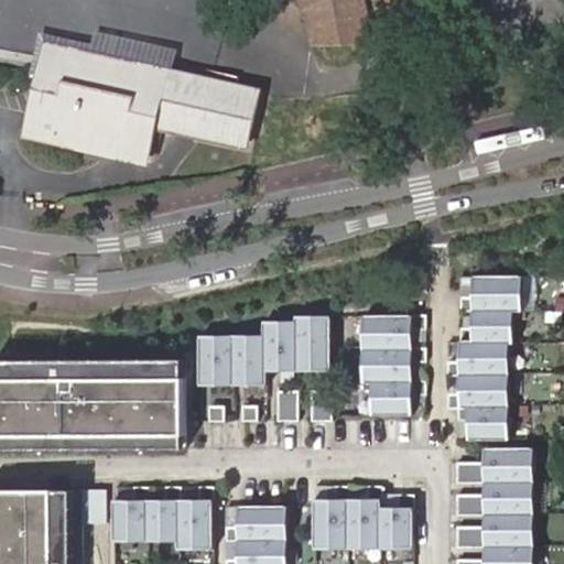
[(305,0),(311,7),(316,42),(367,43),(364,29),(372,29),(369,0),(398,0),(403,11),(453,0),(305,0)]
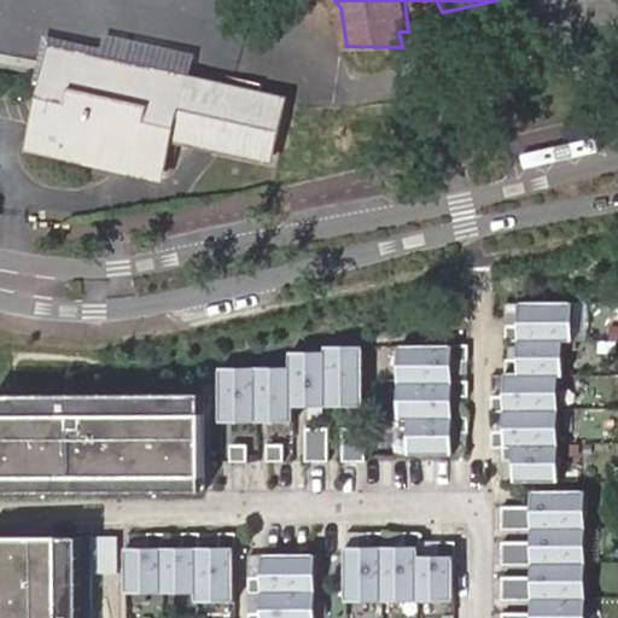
[(33,146),(164,174),(173,139),(273,162),(287,100),(54,44),(33,146)]
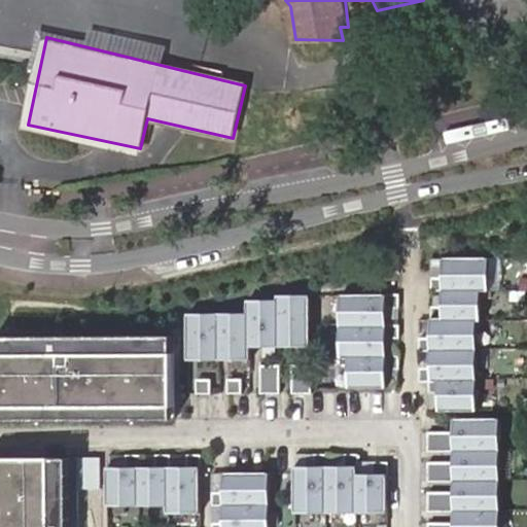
[(485,292),(485,259),(441,259),(441,279),(427,279),(427,292),(435,292),(440,292),(440,291),(478,291),(478,292),(485,292)]
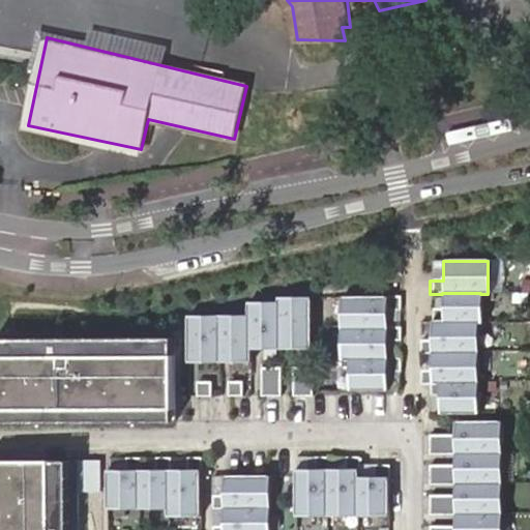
[(480,324),(480,294),(480,293),(442,293),(442,294),(438,294),(438,310),(430,310),(430,323),(475,323),(475,324),(480,324)]
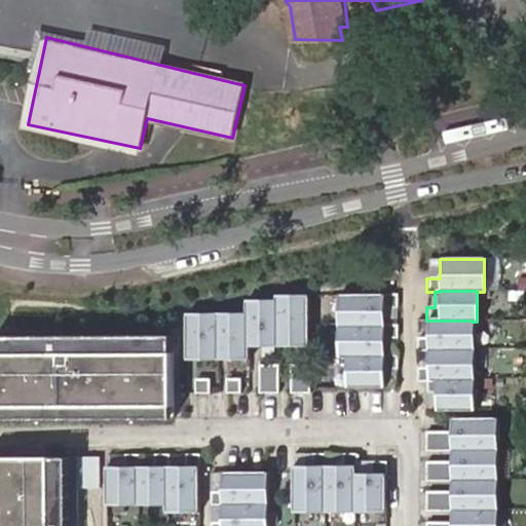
[(305,346),(305,295),(273,295),(273,300),(273,345),(305,346)]
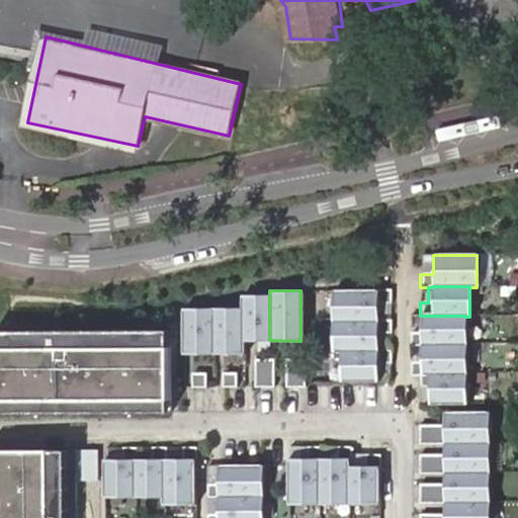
[(374,321),(374,303),(386,303),(386,290),(330,290),(330,321),(374,322),(374,321)]
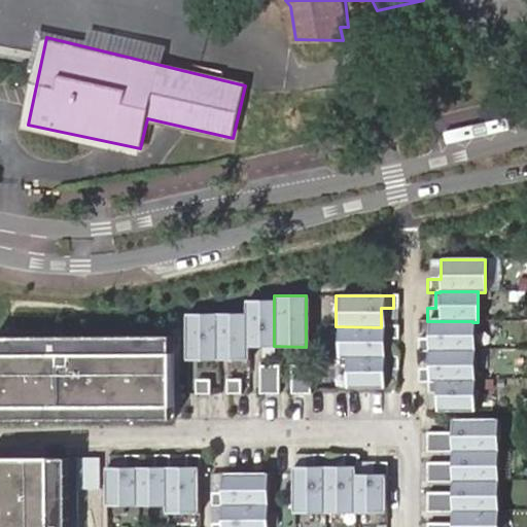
[(274,346),(274,301),(244,301),(244,314),(244,346),(246,346),(274,346)]
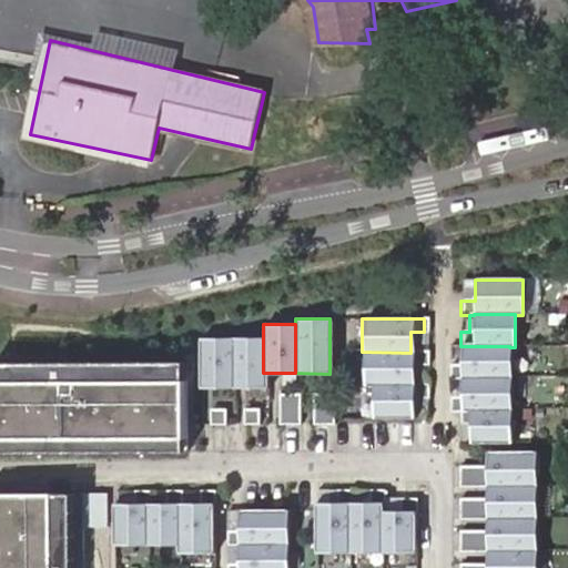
[(231,387),(231,337),(196,337),(196,387),(231,387)]
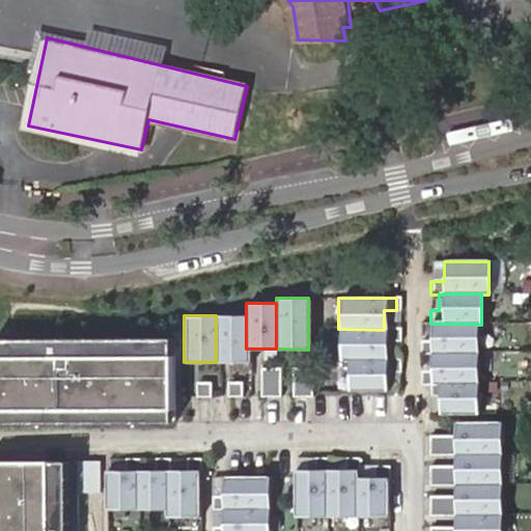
[(248,362),(248,348),(246,348),(246,316),(216,315),(216,362),(248,362)]
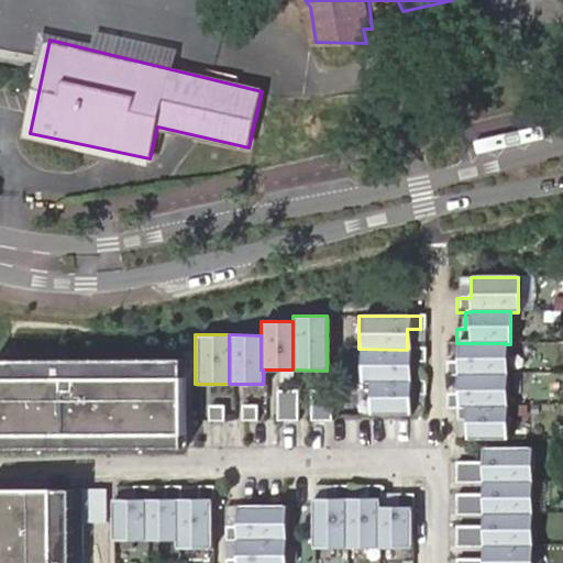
[(505,375),(505,344),(505,343),(456,343),(456,362),(443,362),(443,376),(456,376),(456,374),(505,375)]
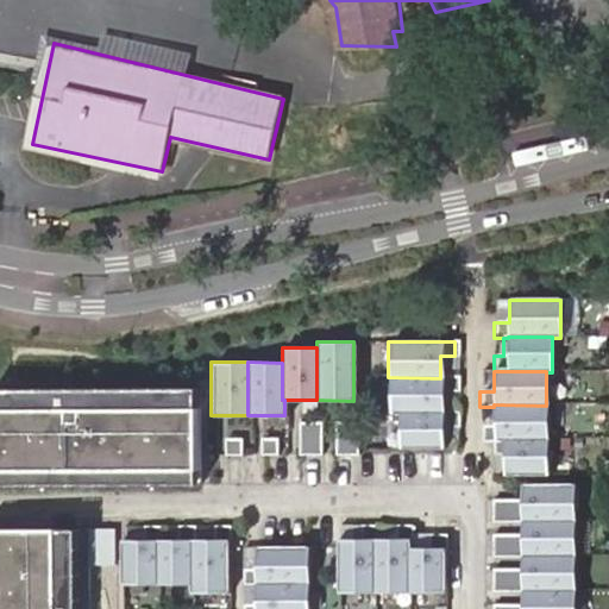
[(388,377),(388,413),(397,413),(440,413),(440,412),(440,391),(454,391),(454,377),(440,377),(440,378),(388,377)]
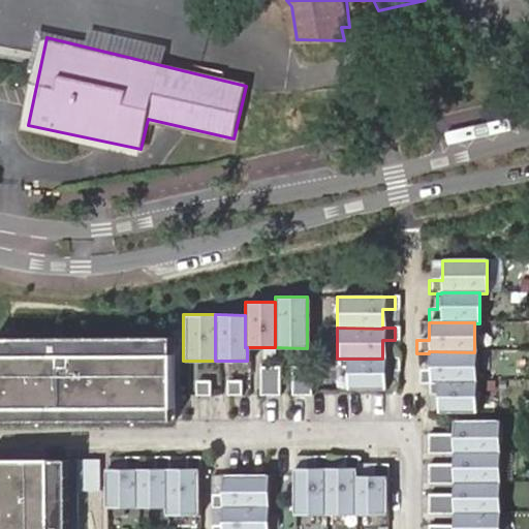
[(0,419),(170,421),(170,336),(0,335),(0,419)]
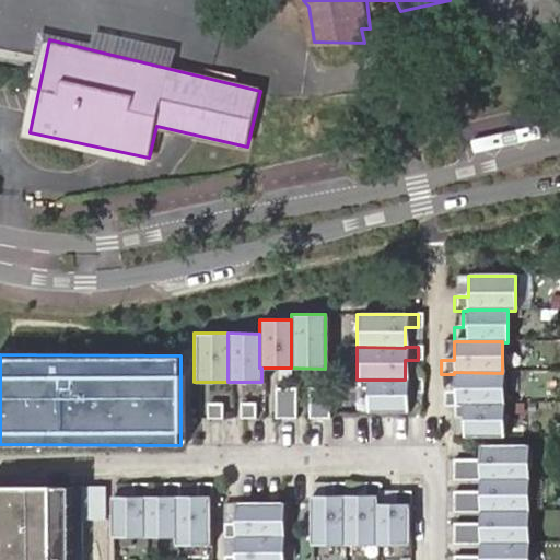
[(502,405),(502,373),(454,372),(454,374),(454,393),(441,393),(441,406),(452,406),(452,404),(502,405)]
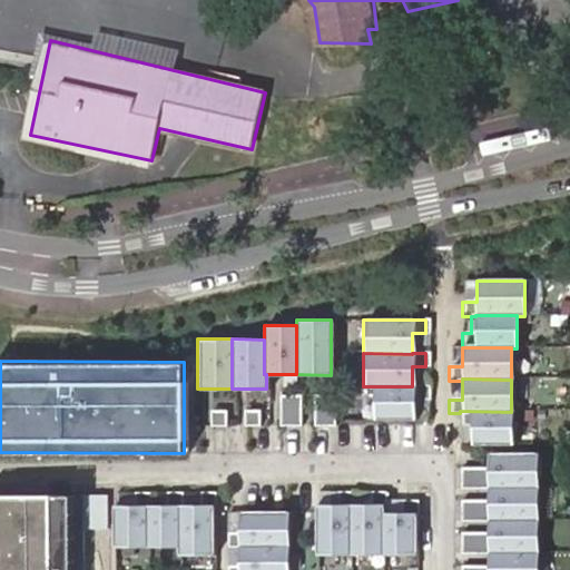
[(371,420),(412,420),(412,399),(423,399),(423,385),(412,385),(412,386),(372,386),(371,420)]
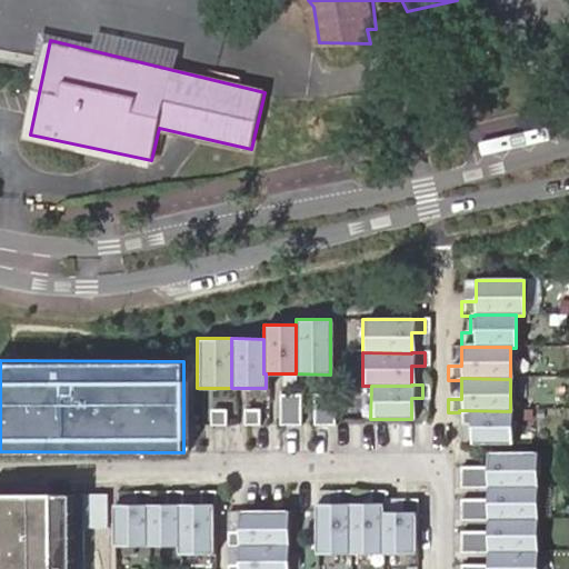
[(296,427),(296,396),(277,396),(277,426),(296,427)]
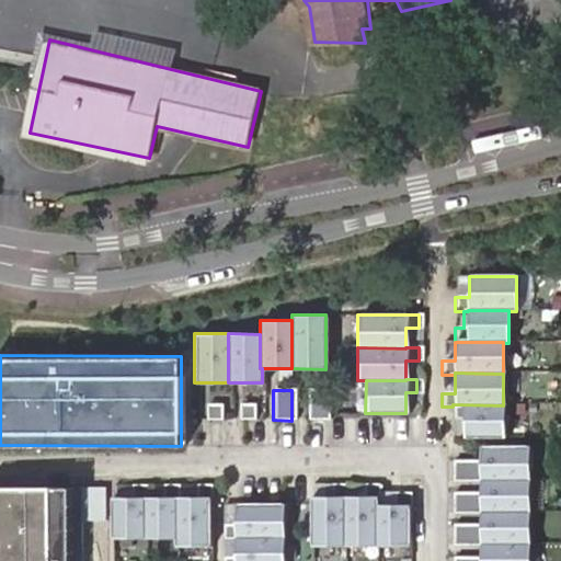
[(325,421),(325,390),(305,390),(305,421),(325,421)]
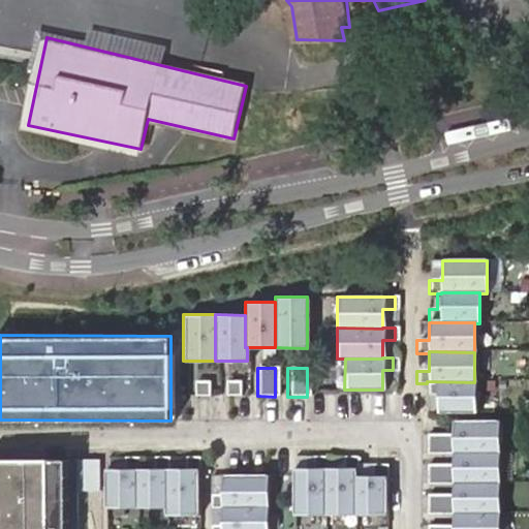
[(474,413),(474,382),(427,381),(427,383),(426,397),(434,397),(434,413),(474,413)]
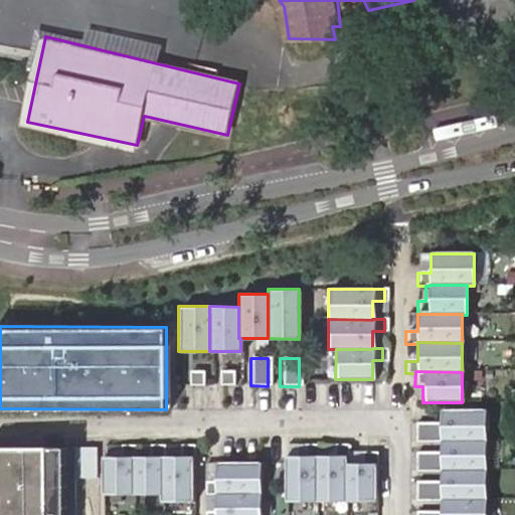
[(485,441),(485,410),(442,410),(441,422),(415,422),(415,442),(438,442),(438,441),(441,441),(485,441)]
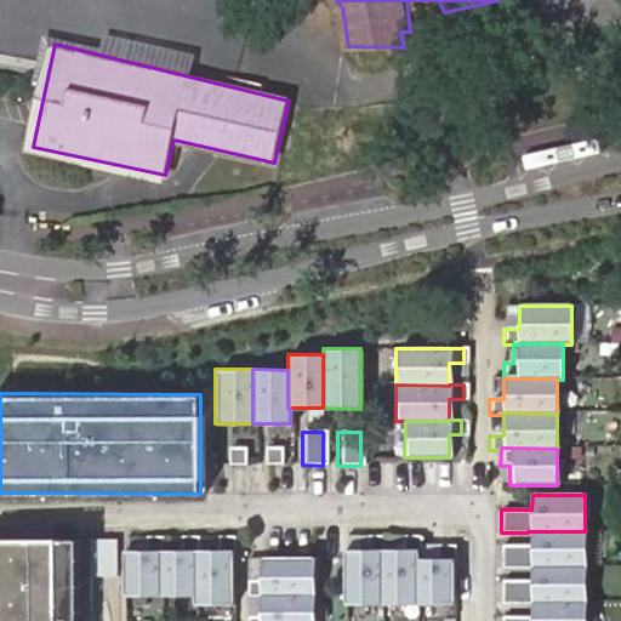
[(585,567),(585,531),(531,531),(531,546),(501,546),(501,568),(528,568),(528,567),(531,567),(585,567)]
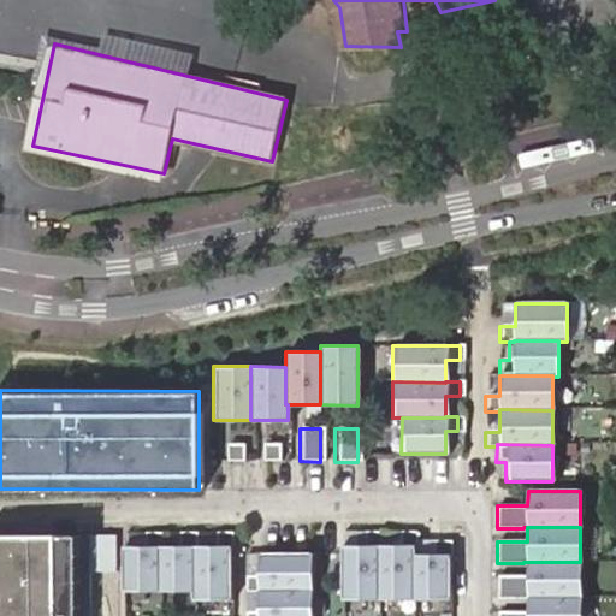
[(157,588),(157,545),(158,545),(158,531),(142,531),(142,545),(119,545),(119,588),(157,588)]
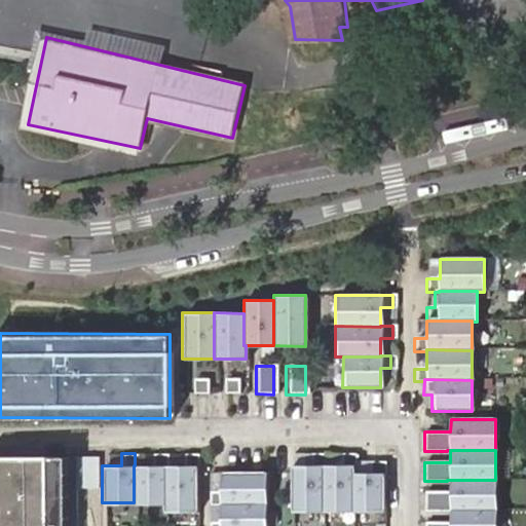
[(163,465),(163,464),(164,464),(164,453),(151,453),(151,465),(135,465),(134,465),(134,502),(161,502),(163,502),(163,465)]
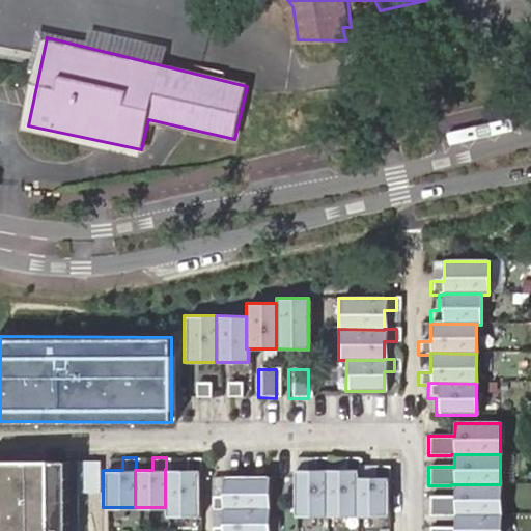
[(196,515),(197,457),(184,457),(184,470),(165,470),(165,507),(163,507),(163,515),(196,515)]
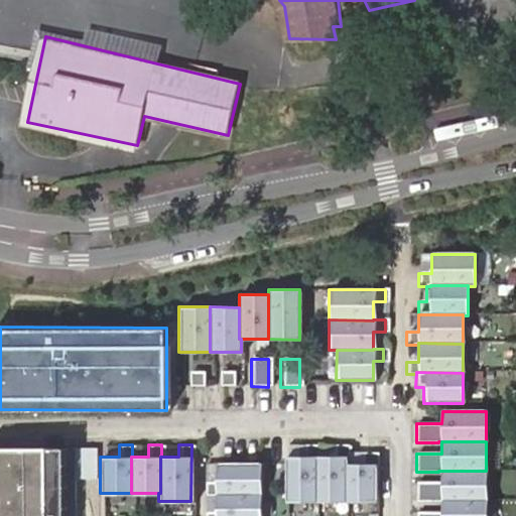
[(313,458),(313,456),(314,456),(314,444),(301,444),(301,458),(282,458),(282,501),(313,501),(313,458)]
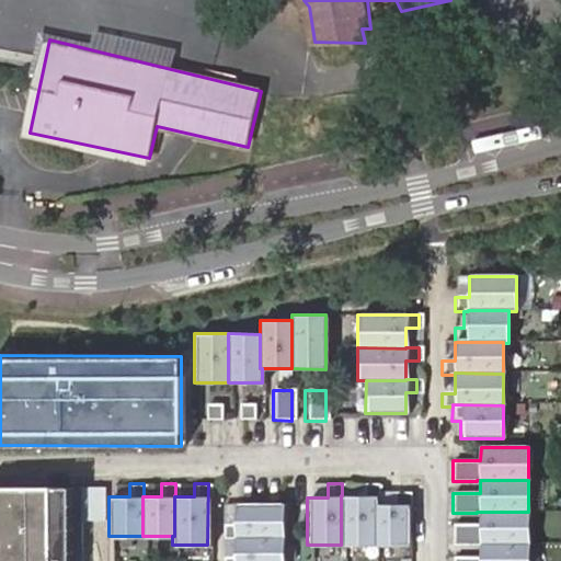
[(373,500),(373,496),(375,496),(375,483),(361,483),(361,497),(341,497),(341,545),(373,545),(373,500)]
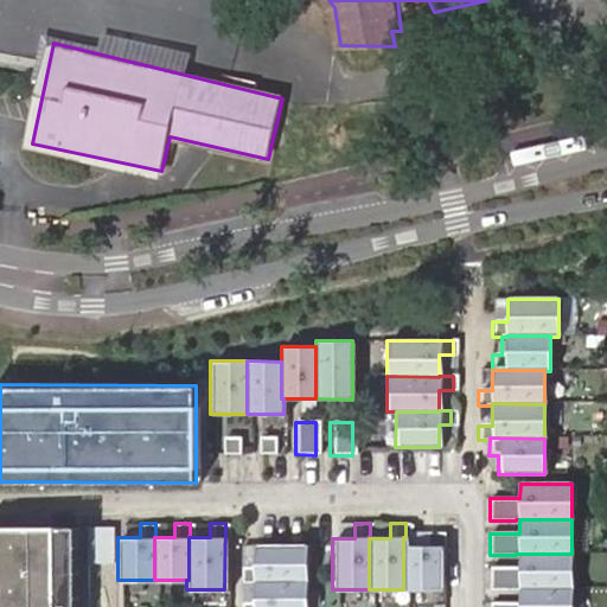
[(0,606),(72,606),(74,524),(64,524),(0,524),(0,606)]
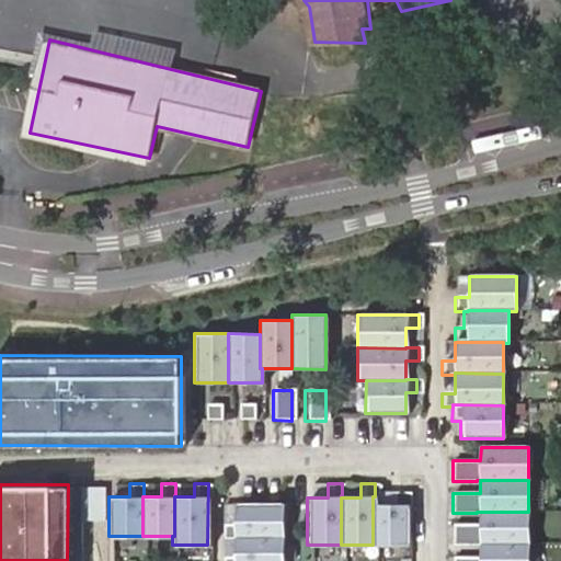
[(101,484),(77,484),(77,524),(101,524),(101,484)]
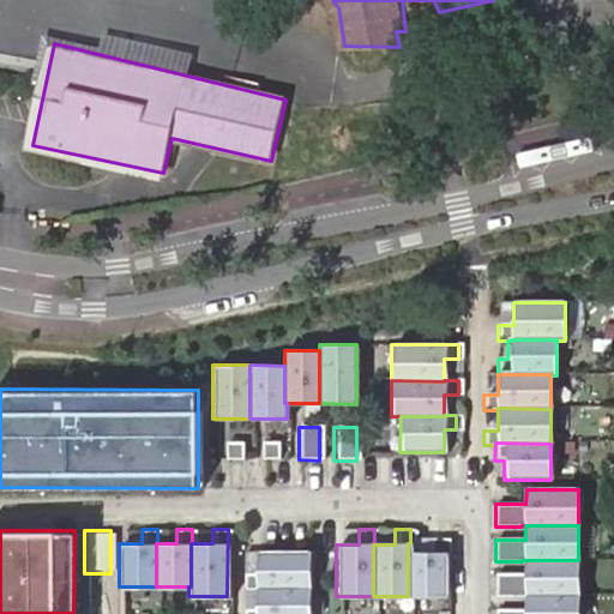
[(445,596),(445,539),(429,539),(429,548),(408,547),(408,596),(445,596)]
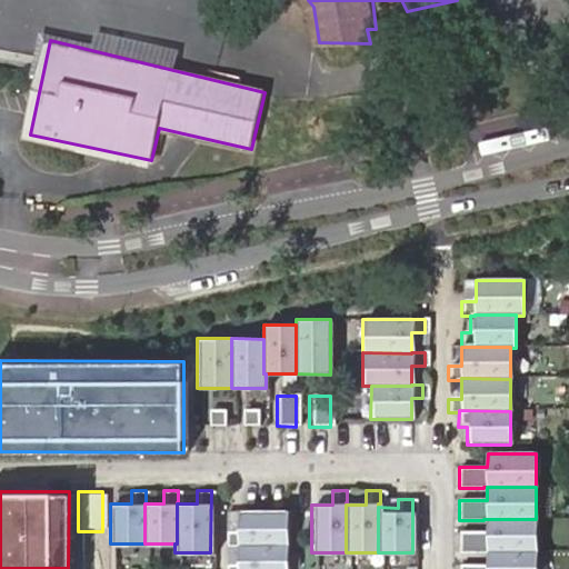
[(285,545),(285,510),(237,510),(237,531),(222,531),(222,546),(237,546),(237,545),(285,545)]
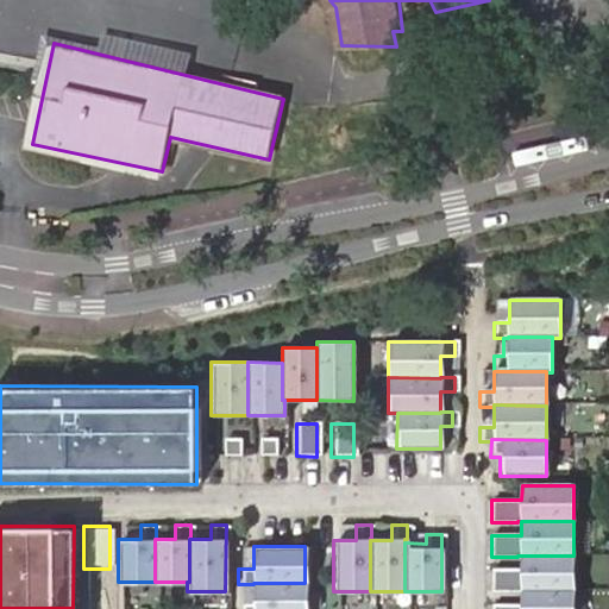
[(572,590),(573,556),(521,556),(521,570),(491,570),(491,591),(518,591),(518,590),(521,590),(572,590)]
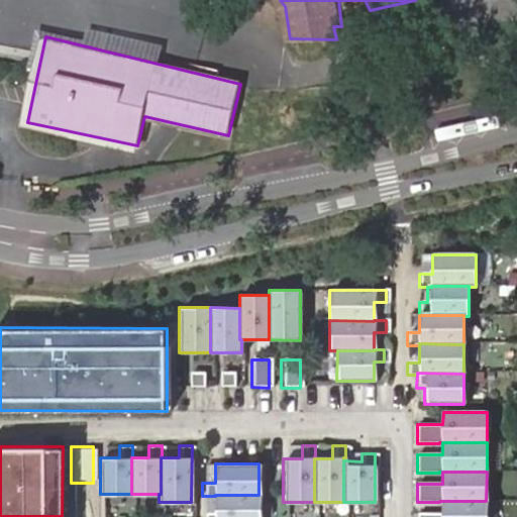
[(259,516),(259,495),(215,495),(215,496),(215,513),(202,513),(202,516),(259,516)]
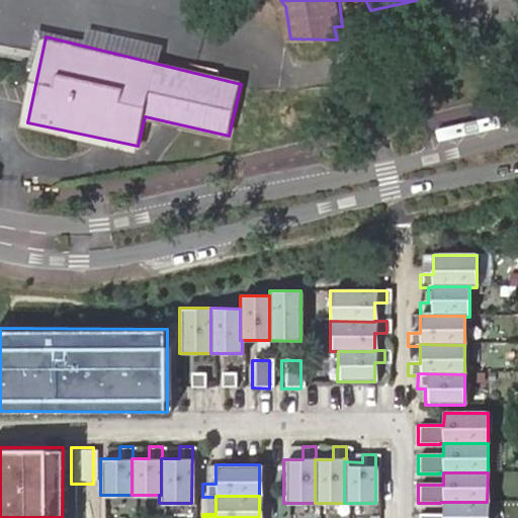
[(487,517),(487,502),(443,502),(443,514),(418,514),(417,517),(487,517)]
